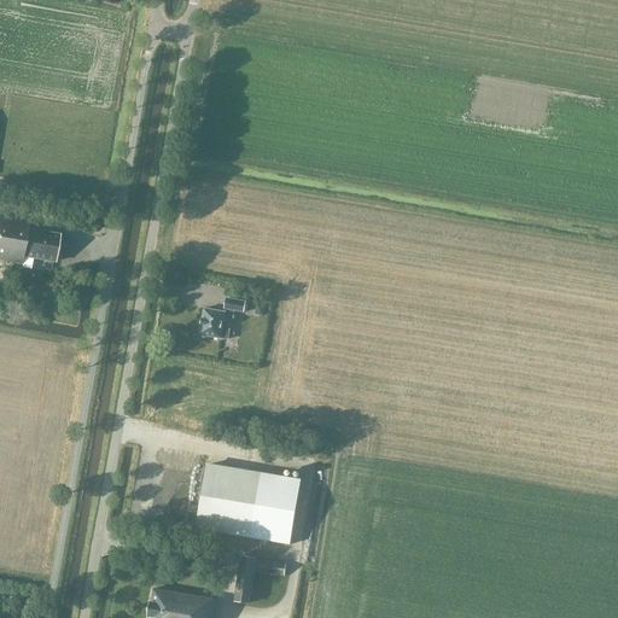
[(58,235),(27,231),(28,222),(0,217),(0,261),(21,264),(22,257),(53,263),(58,235)]
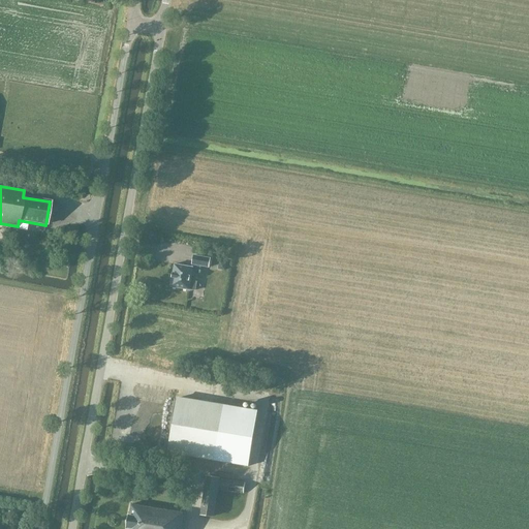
[(210,258),(195,255),(193,255),(191,265),(192,265),(192,267),(174,263),(169,286),(195,290),(196,282),(190,281),(191,274),(198,275),(200,267),(208,268),(210,258)]
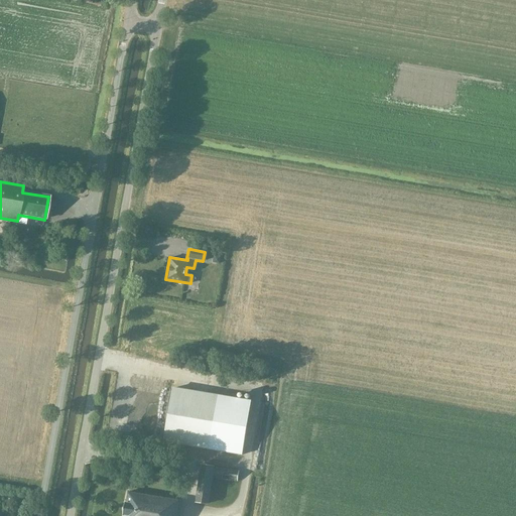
[(165,441),(242,455),(251,401),(174,388),(165,441)]
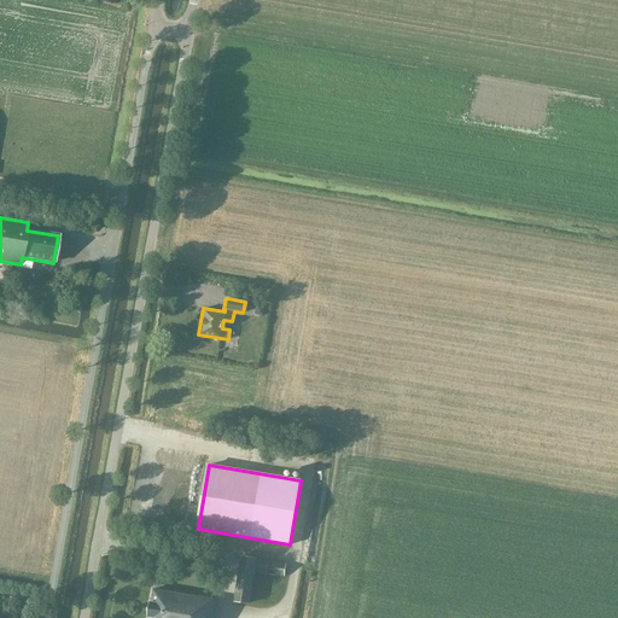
[(256,559),(248,558),(240,557),(233,602),(249,605),(254,572),(284,577),(285,564),(256,559)]
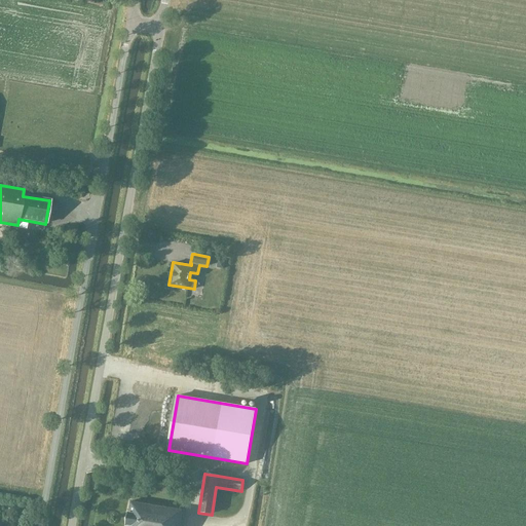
[(127,525),(126,525),(180,525),(183,510),(132,500),(132,502),(130,502),(129,514),(128,513),(126,525),(127,525)]
